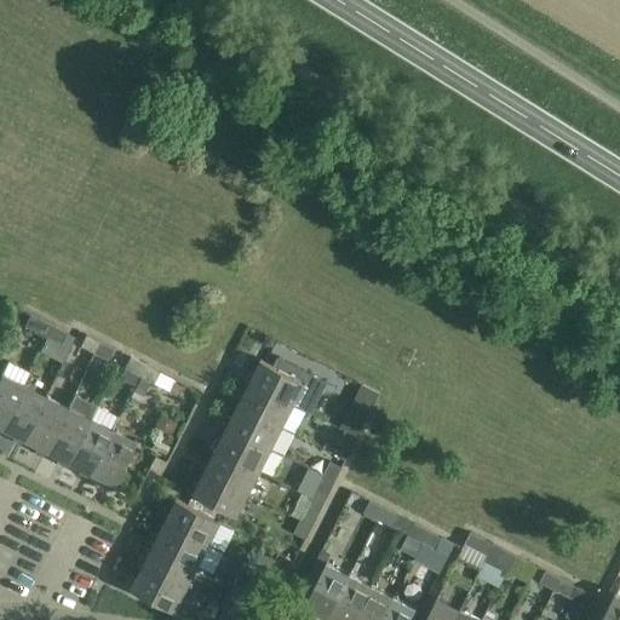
[(32,331),(46,338),(52,326),(38,319),(32,331)]
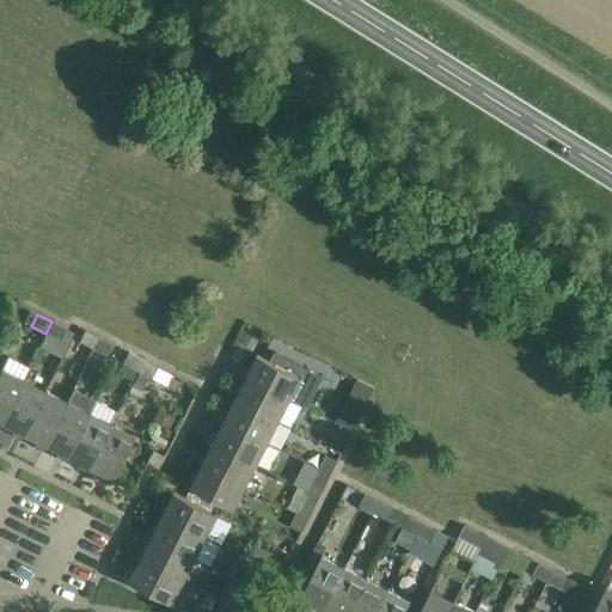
[(65,329),(51,322),(46,334),(59,341),(65,329)]
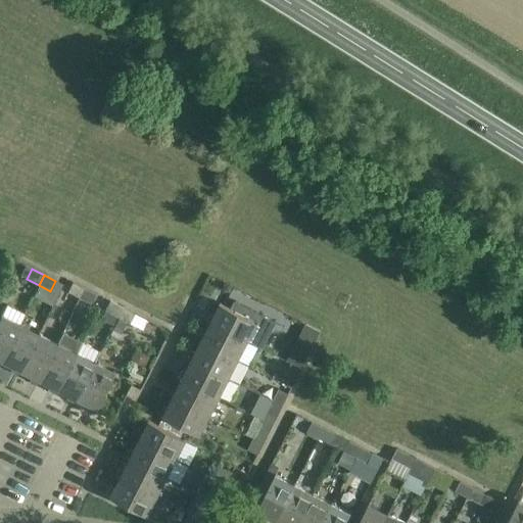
[(79,298),(84,288),(73,282),(67,292),(79,298)]
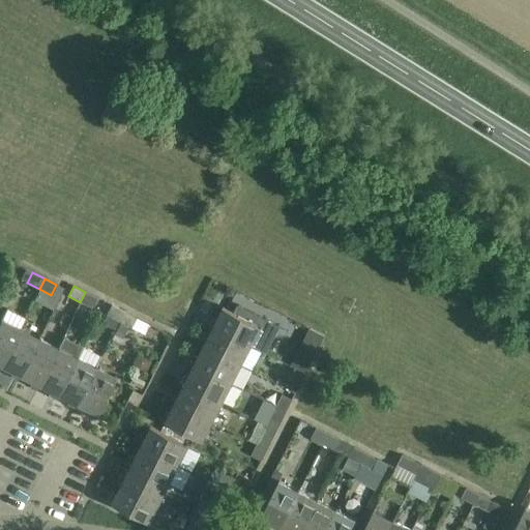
[(85,292),(80,302),(91,308),(96,298),(85,292)]
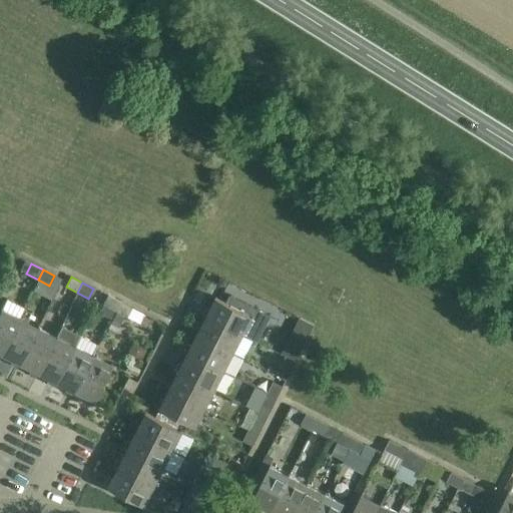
[(102,306),(116,313),(121,303),(107,296),(102,306)]
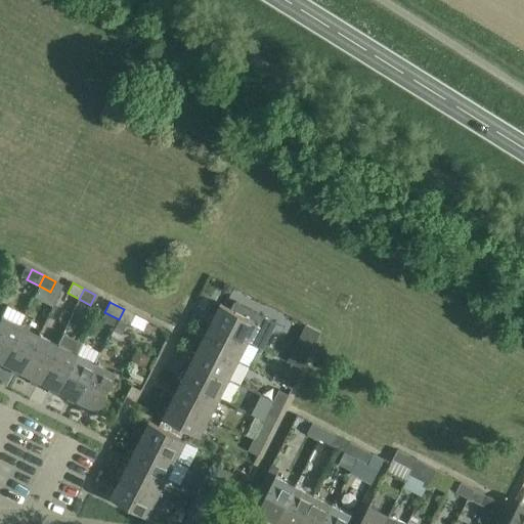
[(220,303),(211,322),(250,343),(259,323),(220,303)]
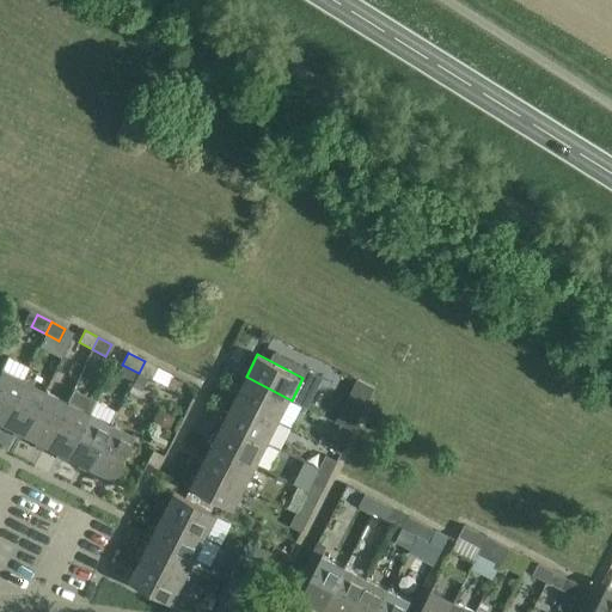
[(0,367),(0,423),(0,424),(24,379),(23,378),(28,367),(7,356),(1,368),(0,367)]
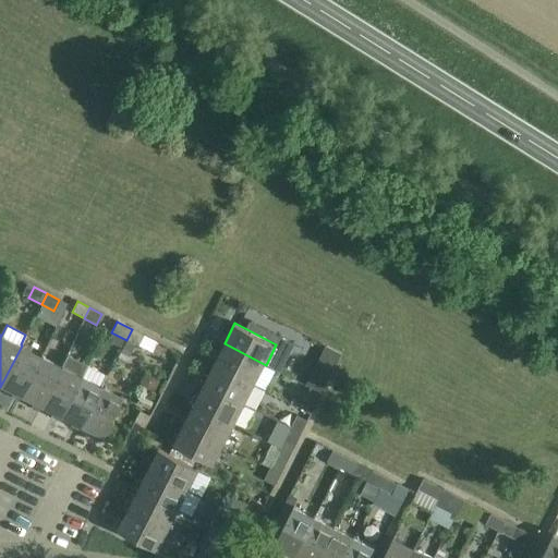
[(146,337),(132,329),(126,340),(141,348),(146,337)]
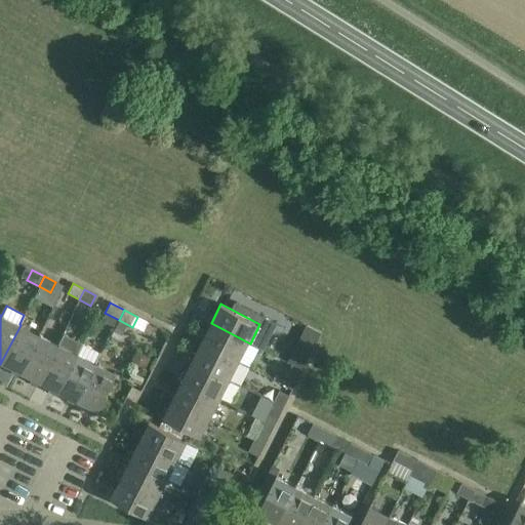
[(240,362),(250,344),(211,323),(201,341),(240,362)]
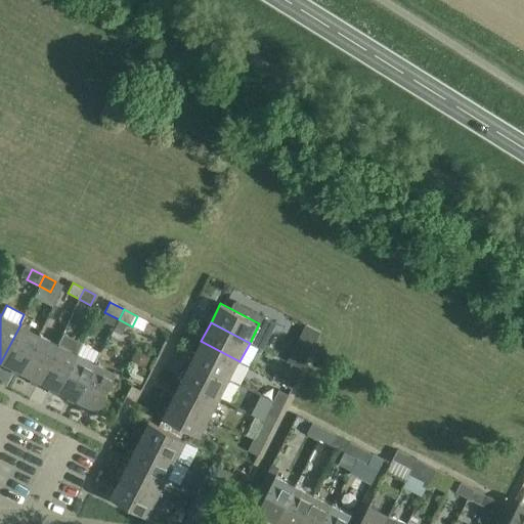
[(39,334),(20,324),(0,363),(19,373),(39,334)]
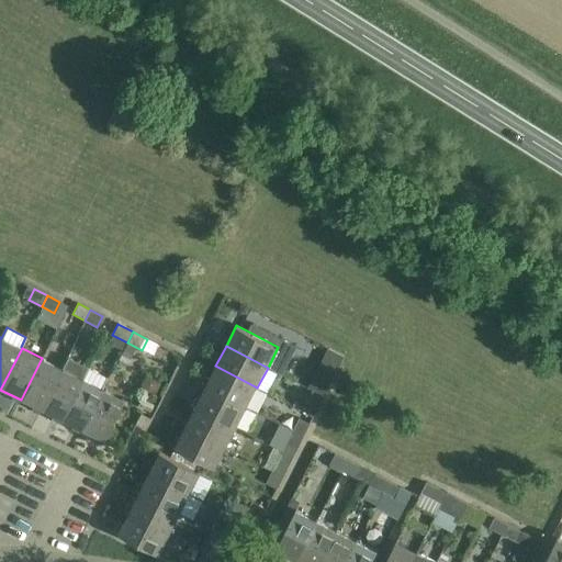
[(62,368),(42,358),(21,400),(41,409),(62,368)]
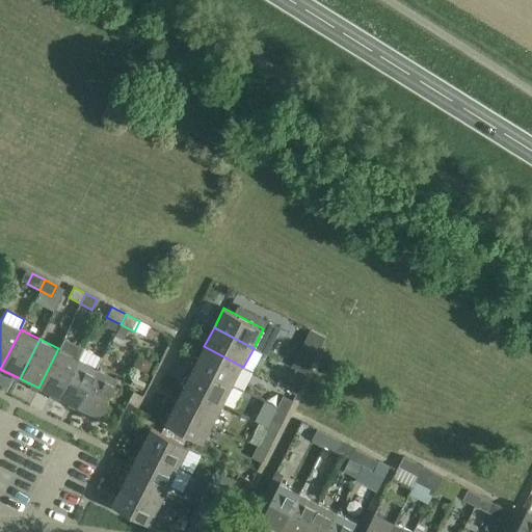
[(58,348),(38,388),(57,398),(82,348),(63,339),(58,348)]
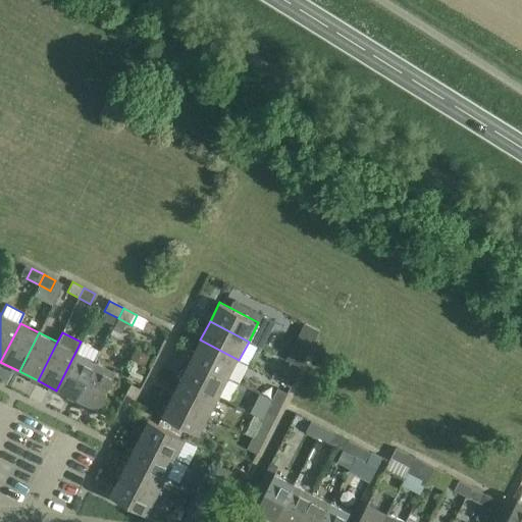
[(229,378),(239,360),(200,340),(191,359),(229,378)]
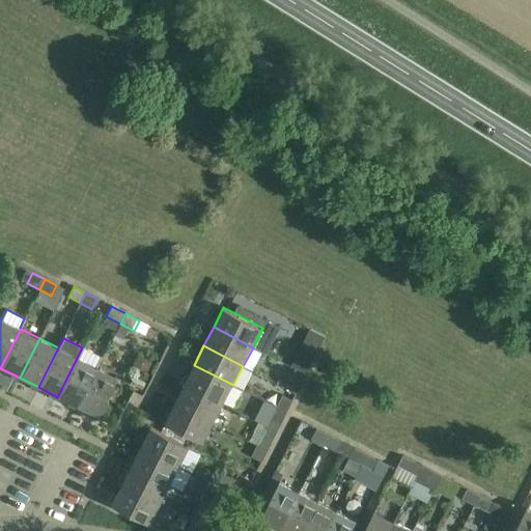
[(99,356),(82,347),(57,397),(76,407),(95,367),(94,366),(99,356)]
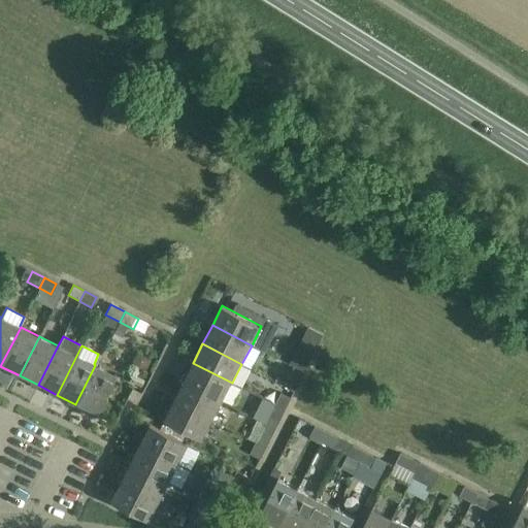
[(295,366),(304,371),(310,360),(300,355),(295,366)]
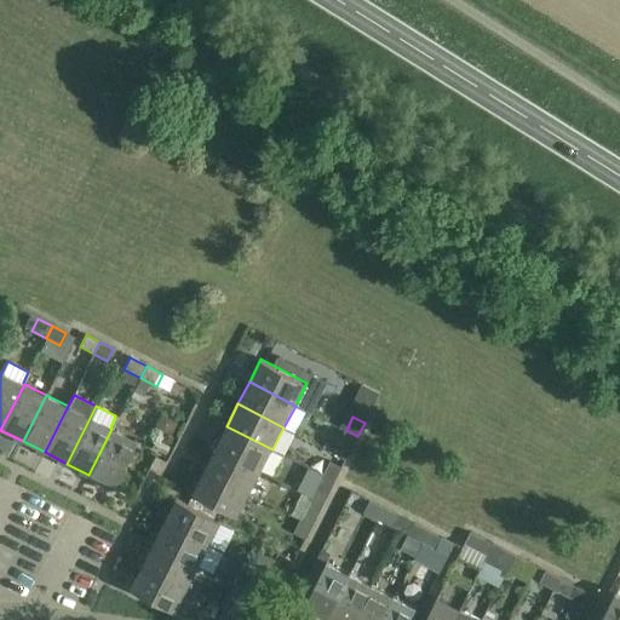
[(273,449),(227,426),(216,448),(262,471),(273,449)]
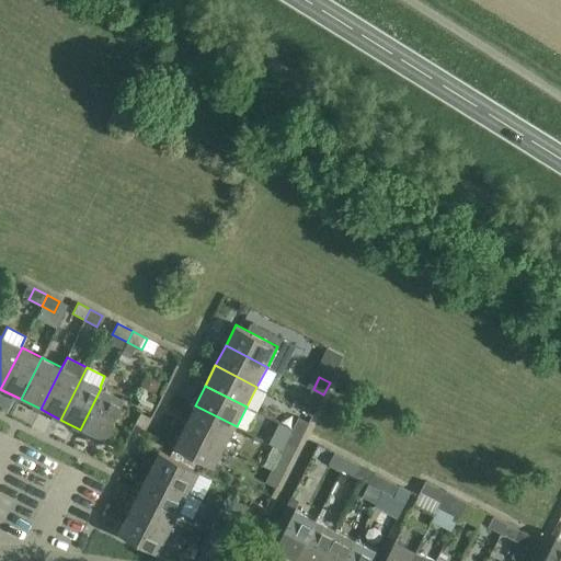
[(101,388),(80,430),(101,439),(122,398),(101,388)]
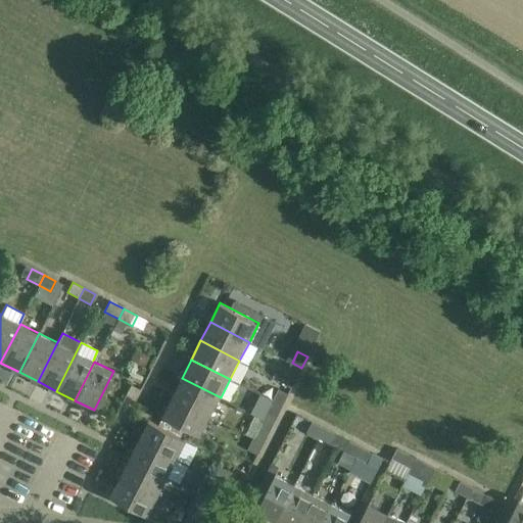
[(301,368),(292,363),(282,382),(292,387),(301,368)]
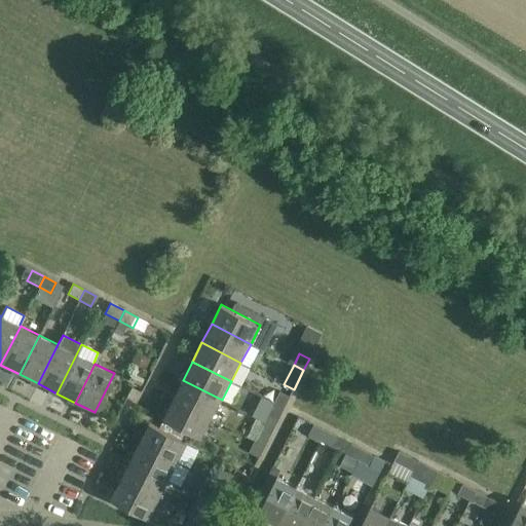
[(212,418),(222,400),(183,380),(173,399),(212,418)]
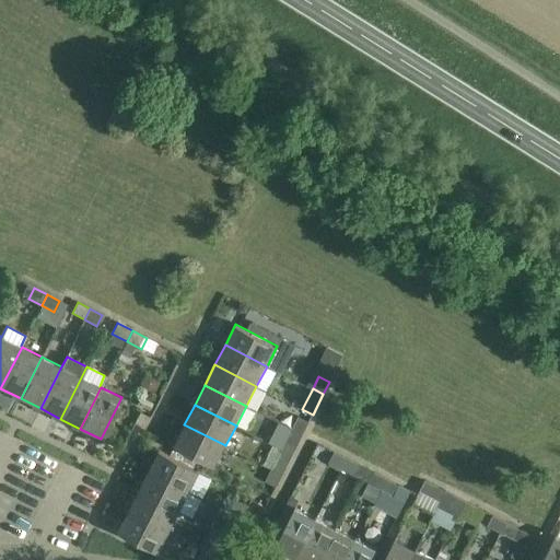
[(292,430),(303,435),(310,422),(299,417),(292,430)]
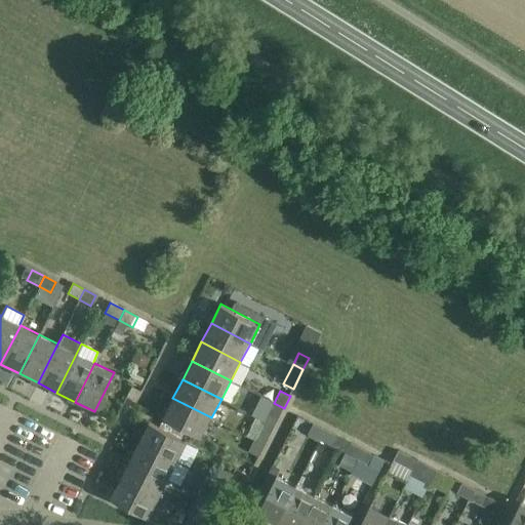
[(211,417),(172,398),(163,417),(202,438),(211,417)]
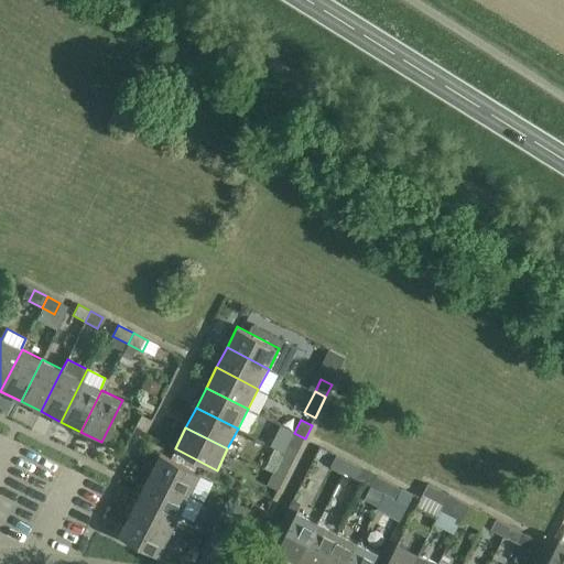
[(299,449),(305,438),(294,433),(288,444),(299,449)]
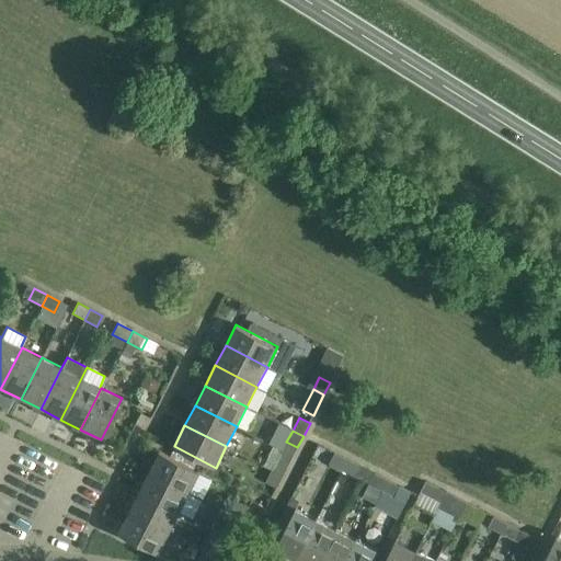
[(149,471),(191,493),(202,472),(160,450),(149,471)]
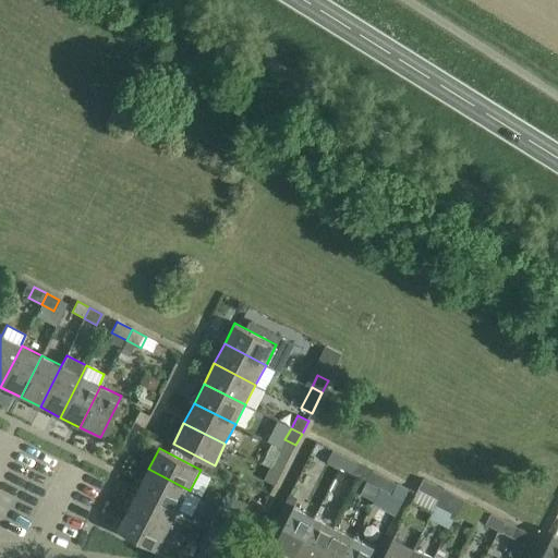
[(327,461),(340,468),(346,457),(332,450),(327,461)]
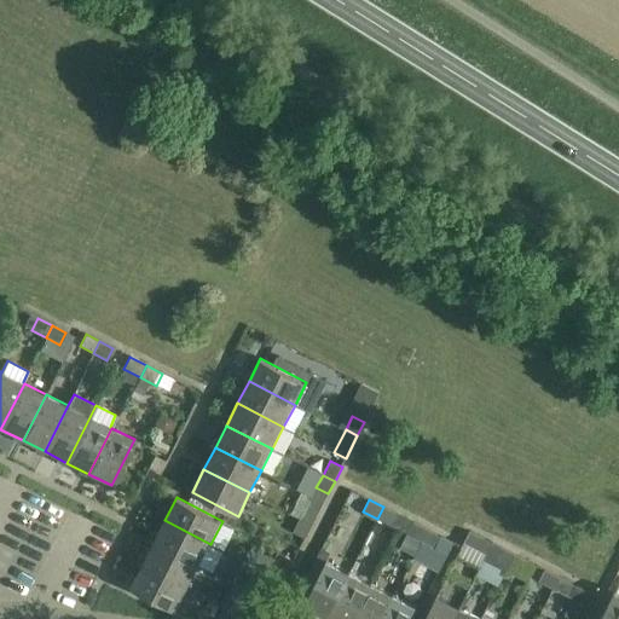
[(312,525),(319,512),(307,505),(300,519),(312,525)]
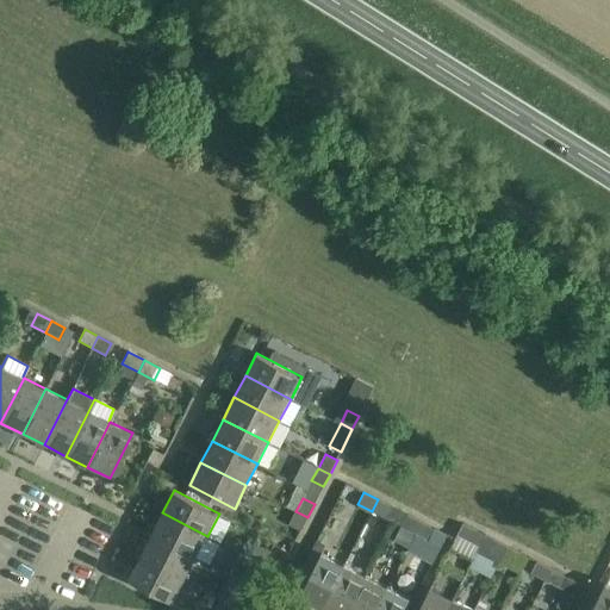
[(378,499),(372,511),(385,518),(391,506),(378,499)]
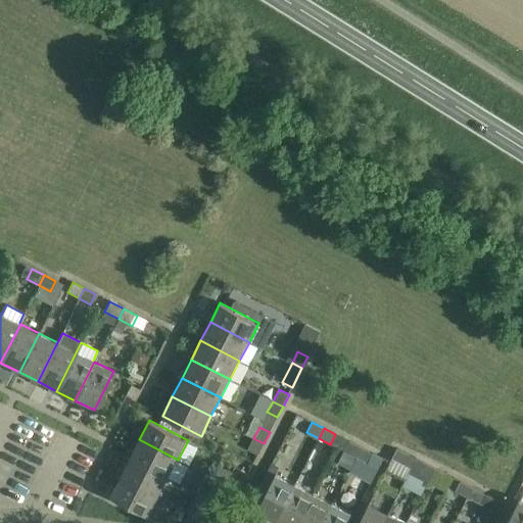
[(258,455),(264,443),(253,438),(248,449),(258,455)]
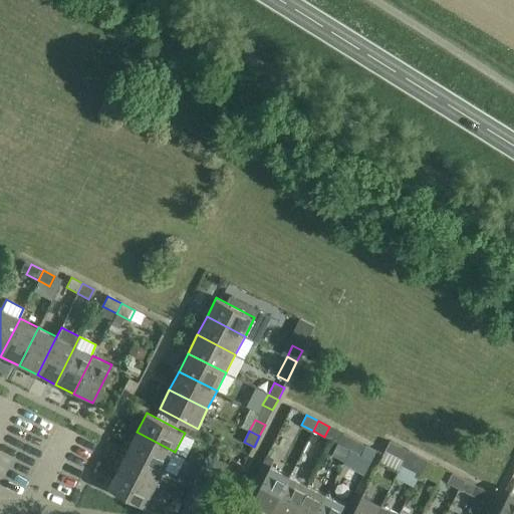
[(166,470),(175,452),(137,432),(127,450),(166,470)]
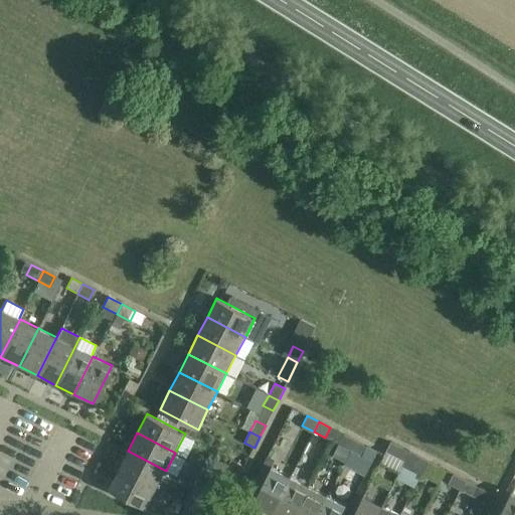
[(350,451),(355,441),(343,435),(339,445),(350,451)]
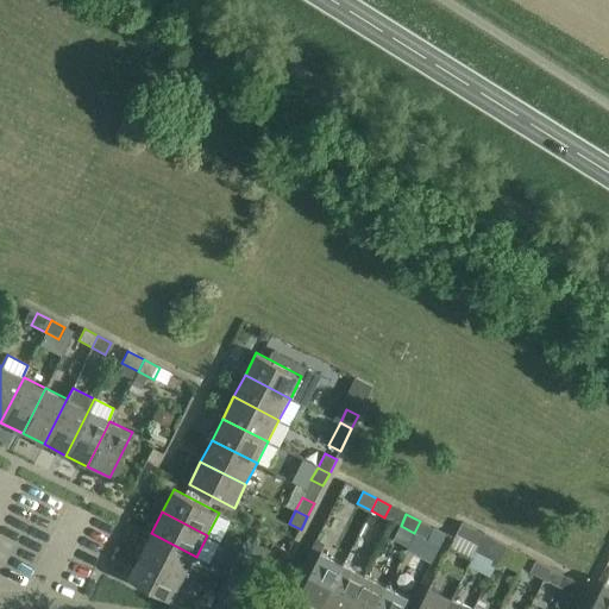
[(434,528),(420,521),(414,533),(428,539),(434,528)]
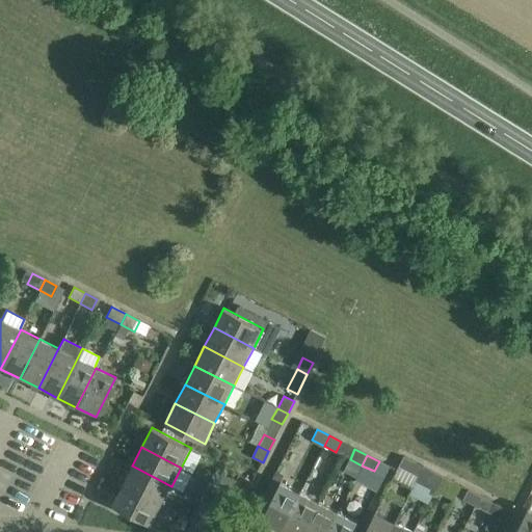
[(399,467),(418,477),(423,467),(404,456),(399,467)]
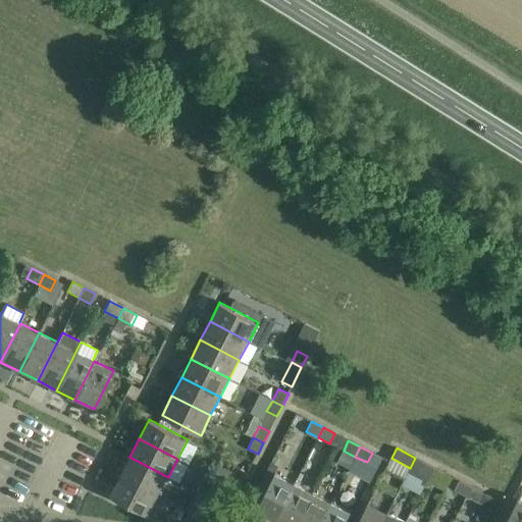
[(344,451),(337,463),(349,468),(355,457),(344,451)]
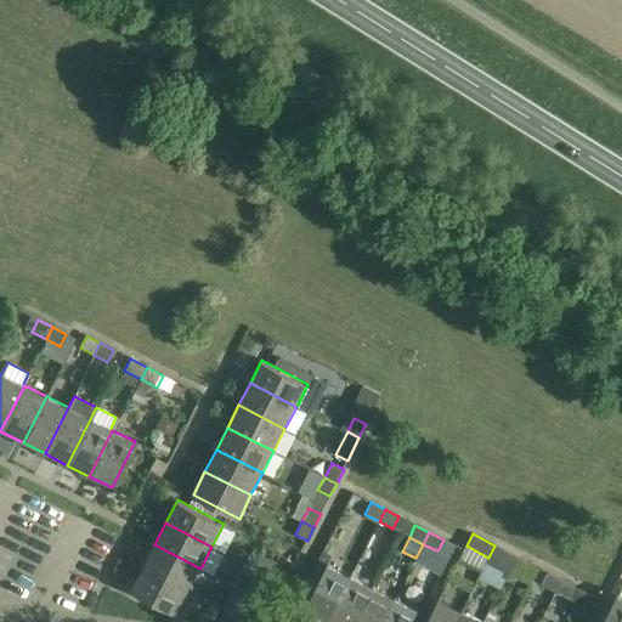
[(188,591),(201,569),(154,544),(142,567),(188,591)]
